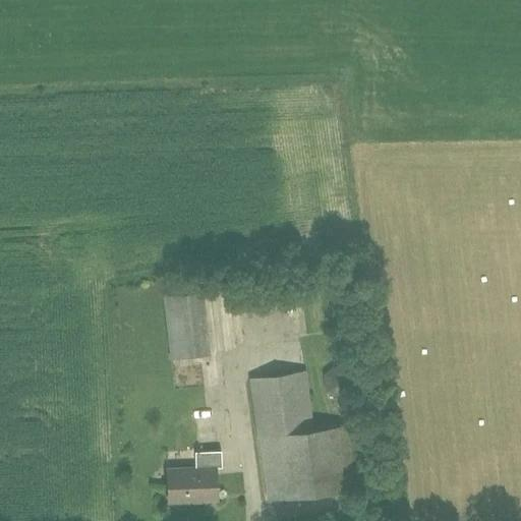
[(170,358),(210,353),(201,292),(162,297),(170,358)]
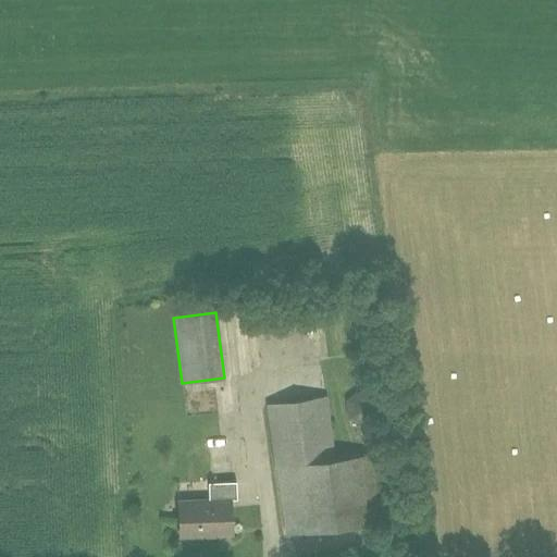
[(339,394),(339,379),(317,379),(317,394),(339,394)]
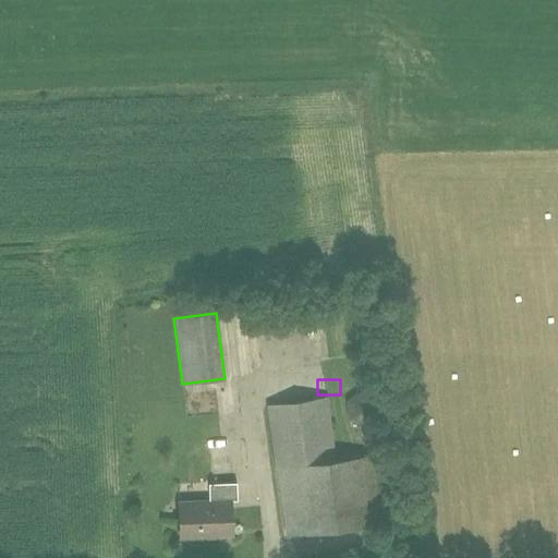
[(365,426),(380,416),(378,398),(361,389),(346,401),(348,421),(365,426)]
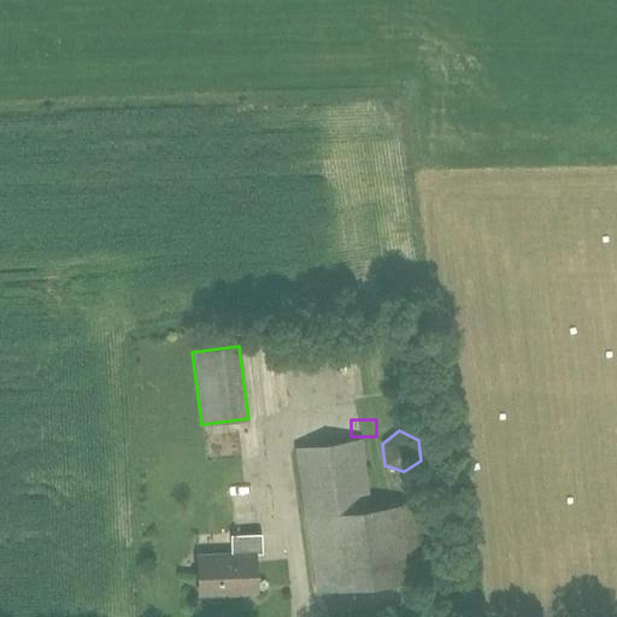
[(370,509),(360,439),(295,448),(306,518),(307,518),(318,593),(434,576),(422,501),(370,509)]
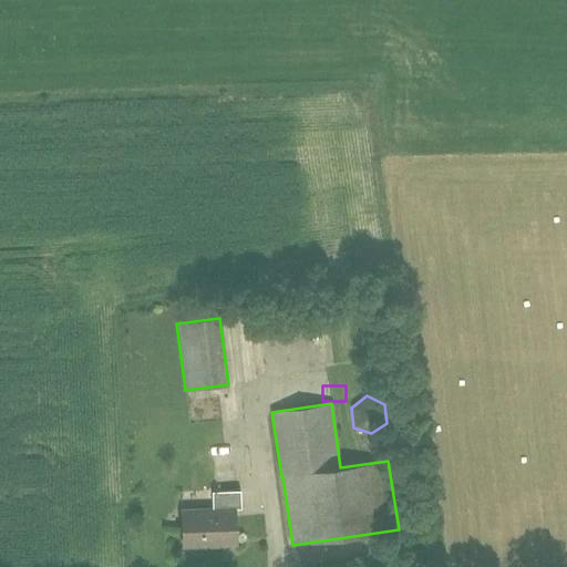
[(209,457),(198,466),(209,480),(219,472),(209,457)]
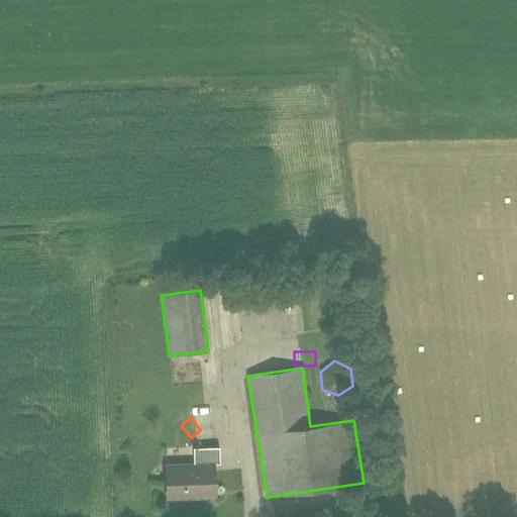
[(219,458),(218,448),(219,448),(219,447),(192,448),(193,462),(166,463),(167,496),(187,495),(187,493),(198,492),(198,494),(215,494),(214,464),(220,463),(220,458),(219,458)]
